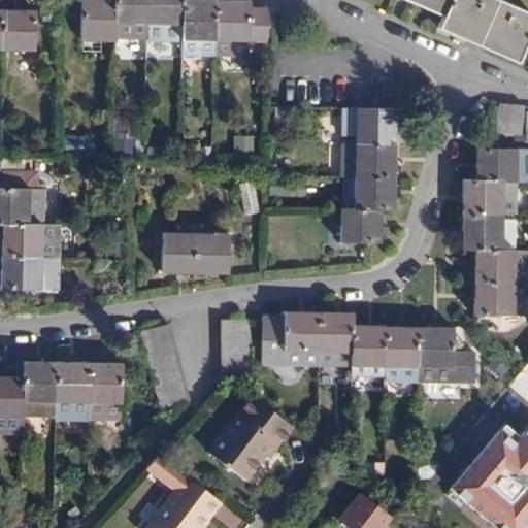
[(81,41),(98,41),(98,37),(107,37),(114,38),(124,38),(147,38),(147,31),(147,25),(163,25),(165,25),(165,21),(183,21),(183,26),(183,40),(182,55),(198,55),(217,56),(249,57),(250,44),(250,42),(253,42),(270,43),(271,10),(251,9),(251,1),(236,1),(218,1),(202,0),(192,0),(81,0),(83,11),(81,41)]
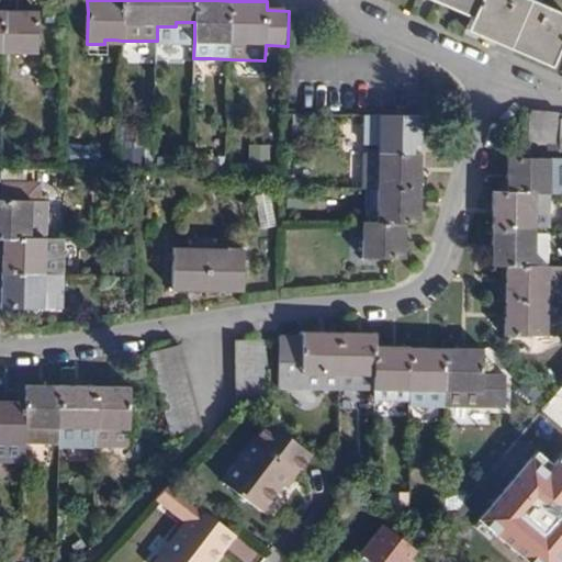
[(427,0),(469,18),(464,30),(507,49),(550,68),(561,40),(561,13),(538,3),(539,0),(427,0)]
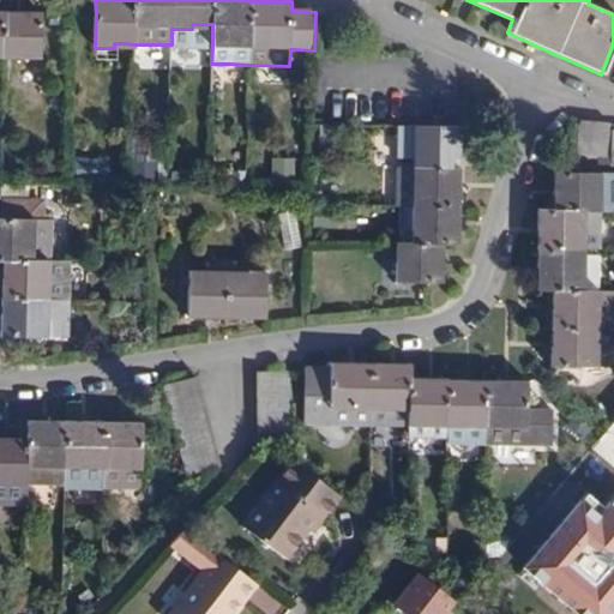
[(0,59),(2,59),(20,59),(20,54),(40,54),(41,13),(22,13),(2,12),(0,12),(0,59)]
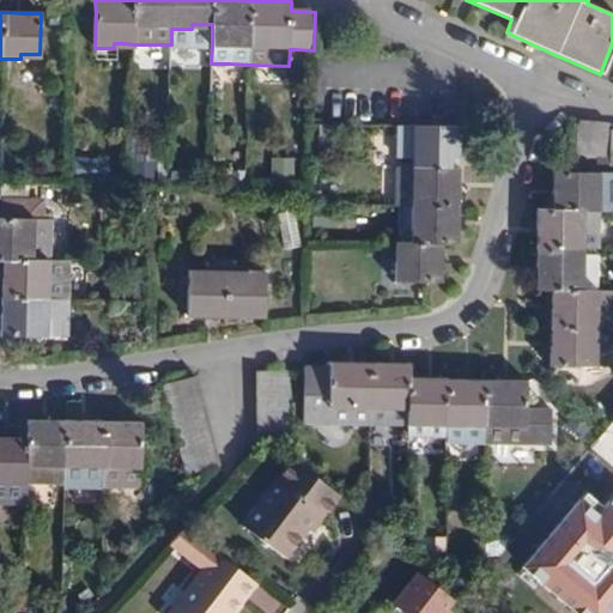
[(608,125),(580,121),(575,155),(605,159),(608,125)]
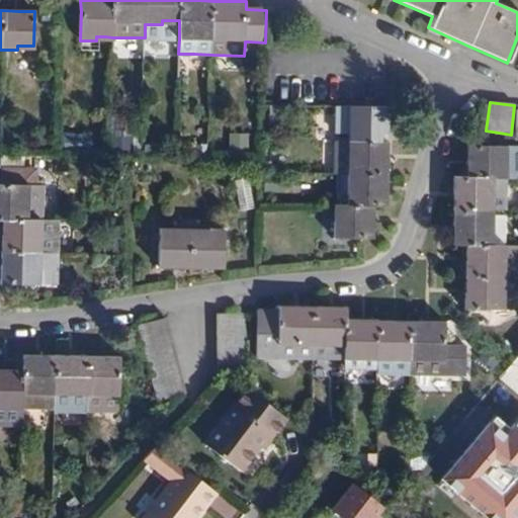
[(347,173),(347,189),(351,189),(350,206),(346,206),(333,205),(333,222),(337,222),(337,238),(360,239),(371,239),(372,220),(372,206),(386,207),(387,187),(387,173),(387,155),(387,142),(335,141),(334,172),(347,173)]
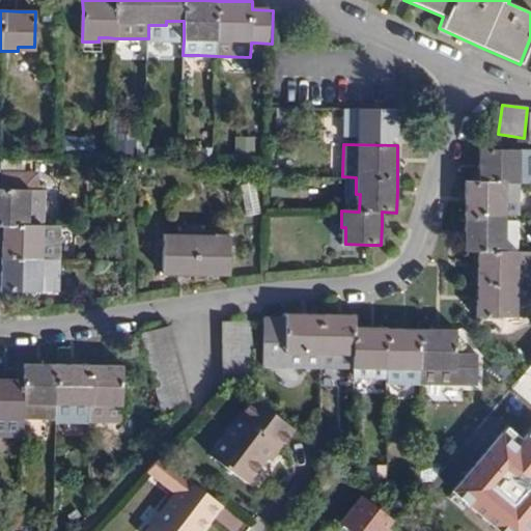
[(514,166),(520,166),(520,150),(477,149),(477,173),(477,183),(465,183),(465,198),(464,217),(464,230),(464,252),(475,252),(475,263),(475,284),(475,297),(474,317),(530,317),(530,252),(518,252),(501,252),(502,232),(505,232),(505,221),(505,217),(519,218),(520,184),(514,184),(514,166)]
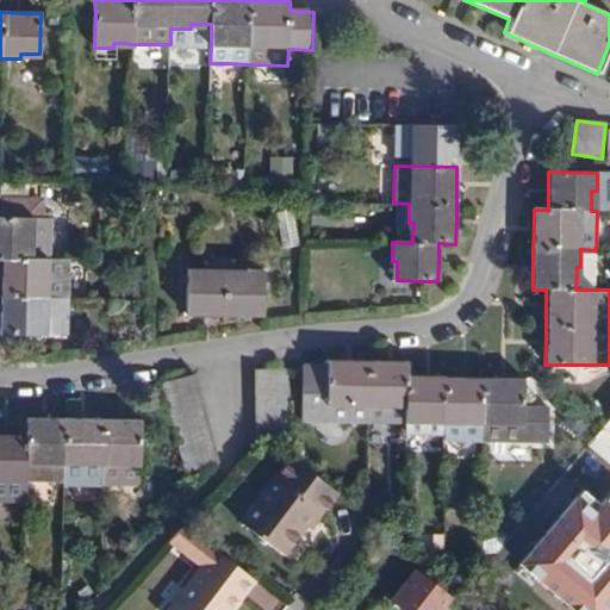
[(68,260),(69,199),(4,198),(4,218),(0,217),(0,257),(1,259),(1,268),(1,297),(0,312),(0,315),(0,335),(14,336),(67,336),(68,298),(68,260)]
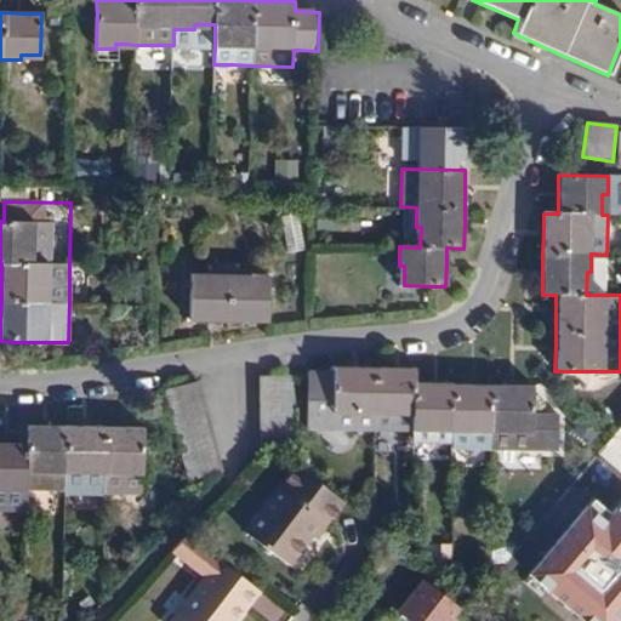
[(297,216),(281,218),(289,252),(305,250),(297,216)]
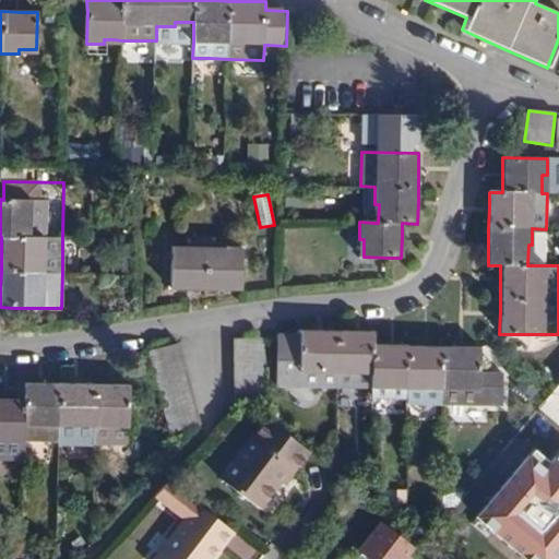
[(546,234),(532,233),(532,245),(528,245),(527,265),(545,265),(546,234)]
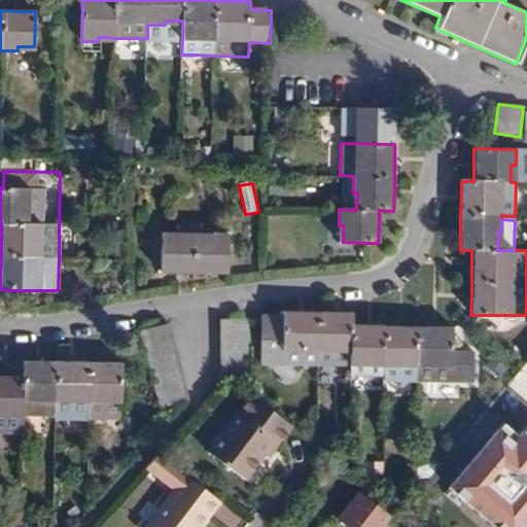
[(178,238),(162,238),(161,273),(180,274),(194,274),(202,274),(226,274),(227,238),(212,238),(212,234),(196,234),(178,234),(178,238)]
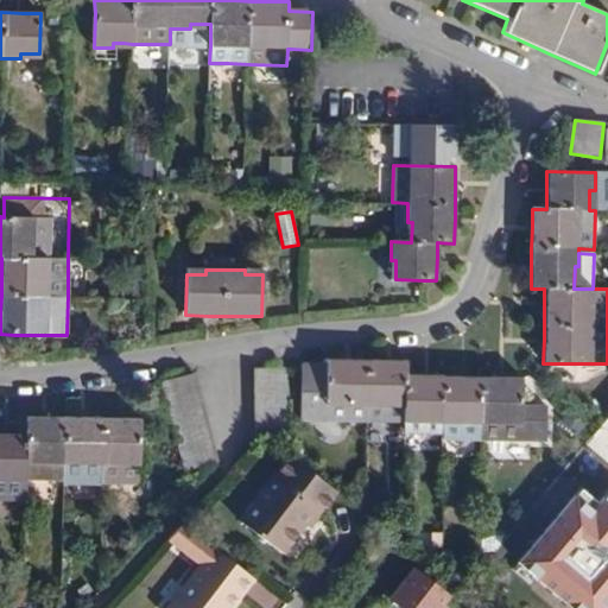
[(146,284),(133,284),(133,296),(146,296),(146,284)]
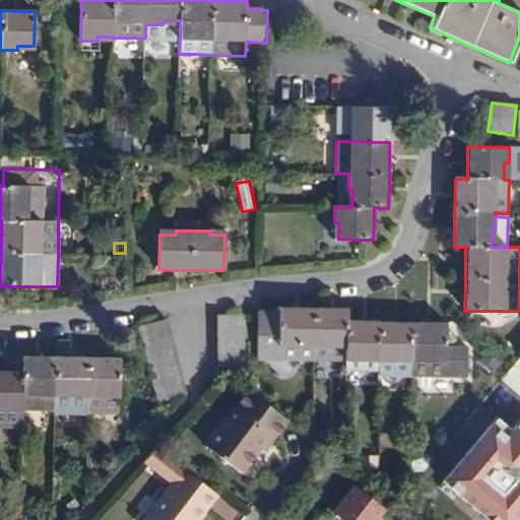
[(380,358),(380,362),(380,377),(412,378),(466,378),(467,347),(446,347),(446,323),(429,323),(412,323),(391,323),(380,322),(371,322),(364,322),(346,322),(346,309),(333,309),(313,309),(296,309),(278,308),(278,312),(272,312),(257,311),(256,361),(312,361),(345,362),(364,362),(365,358),(380,358)]
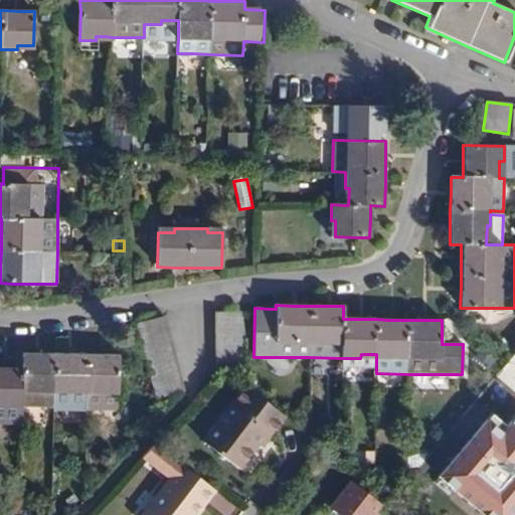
[(242,312),(215,313),(216,365),(243,364),(242,312)]
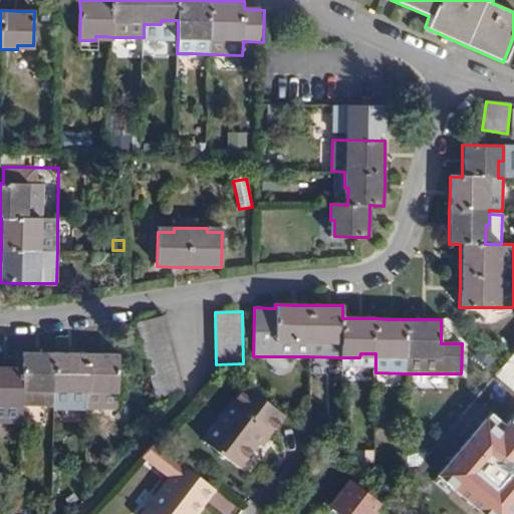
[(184,391),(163,316),(136,324),(145,355),(157,399),(184,391)]
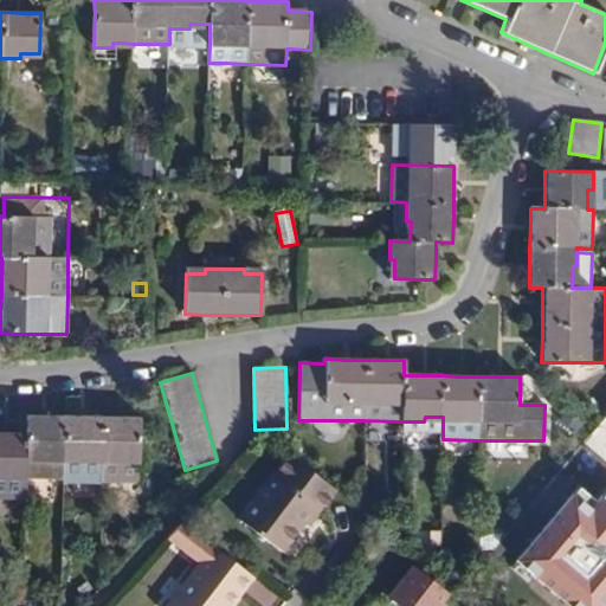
[(0,500),(25,501),(25,481),(64,481),(65,463),(84,463),(84,459),(101,459),(101,464),(120,464),(120,461),(137,461),(139,418),(120,417),(101,417),(82,417),(66,417),(46,416),(26,414),(26,434),(7,434),(0,433),(0,500)]
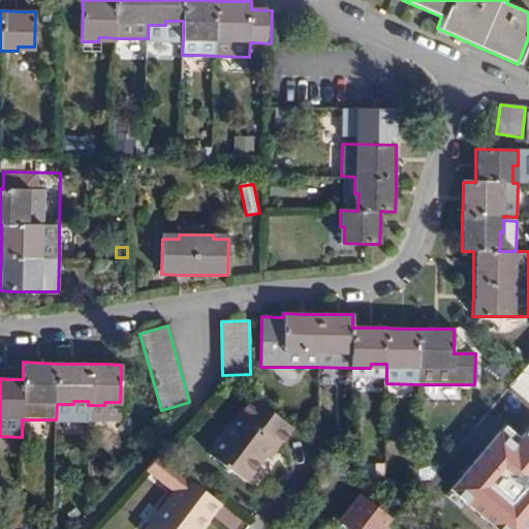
[(297,433),(254,401),(214,458),(250,484),(276,447),(282,453),(297,433)]
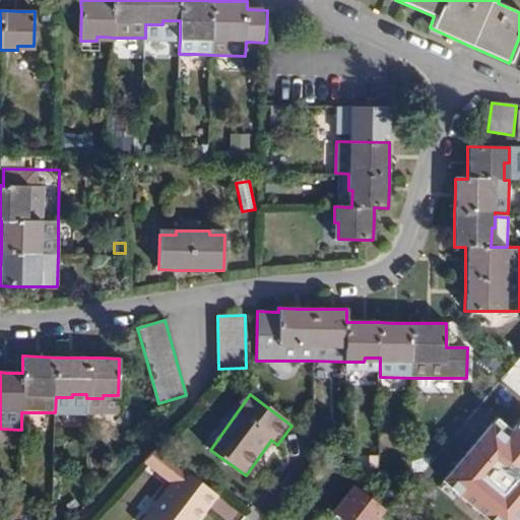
[(196,519),(215,496),(178,465),(167,480),(171,483),(141,519),(196,519)]
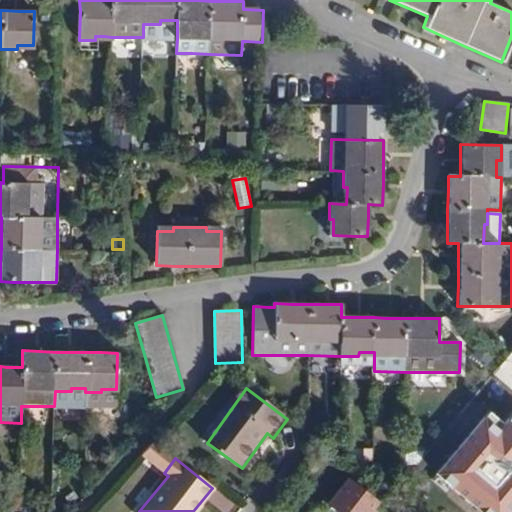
[(348,484),(327,511),(375,511),(378,508),(348,484)]
